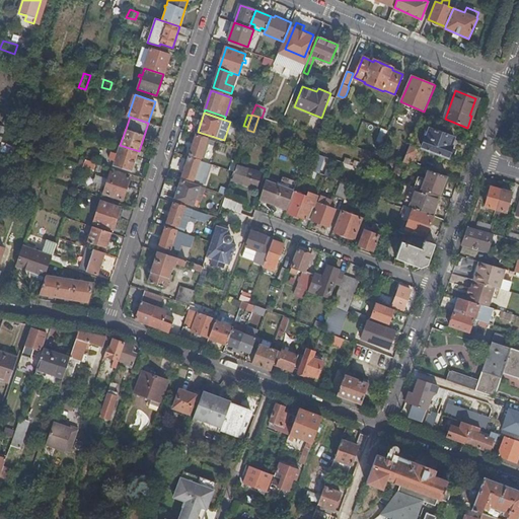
[(315,135),(320,136),(326,121),(321,119),(315,135)]
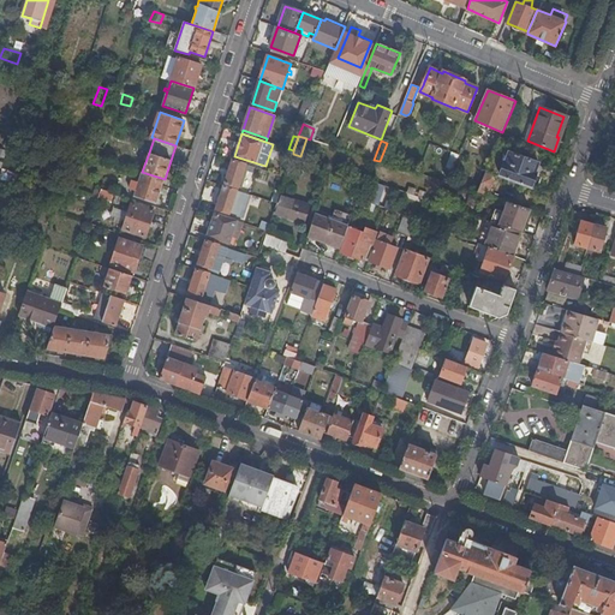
[(538,163),(509,153),(506,160),(506,161),(500,175),(531,187),(536,173),(535,172),(538,163)]
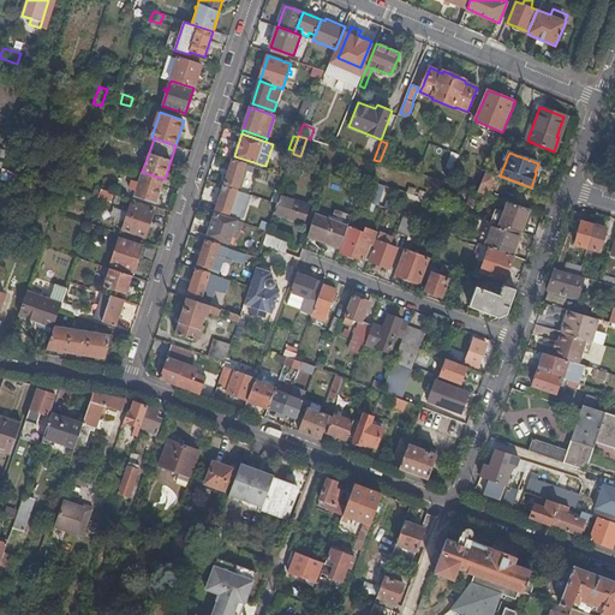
[(250,165),(233,160),(226,183),(238,187),(239,186),(243,187),(250,165)]
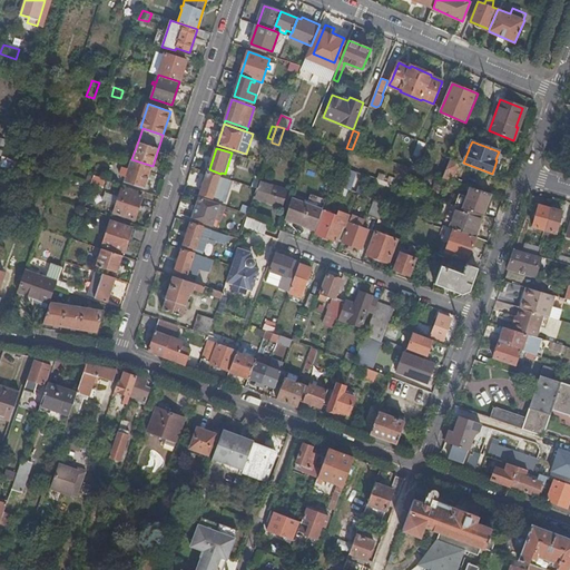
[(145,188),(153,166),(131,159),(131,158),(128,168),(123,166),(119,175),(125,177),(124,182),(145,188)]
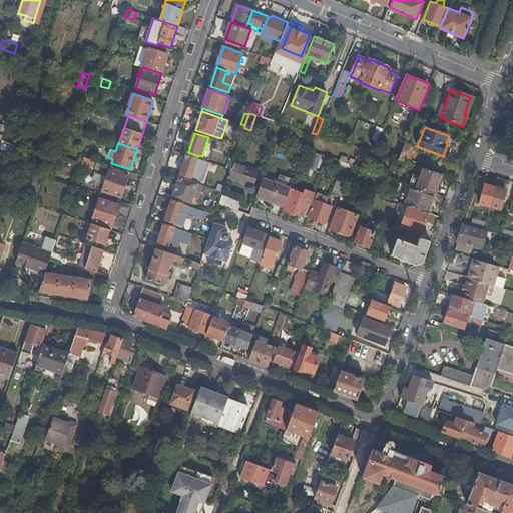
[(366,150),(374,153),(376,149),(377,145),(369,142),(366,150)]
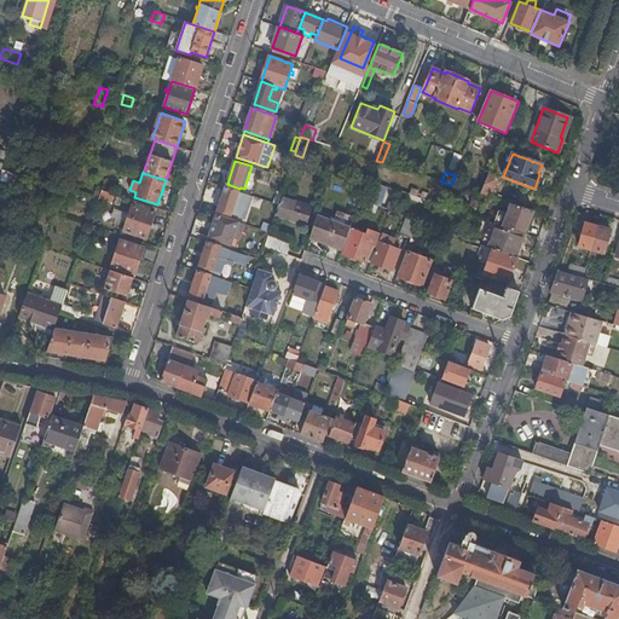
[(498,179),(489,174),(482,190),(480,194),(491,197),(498,179)]
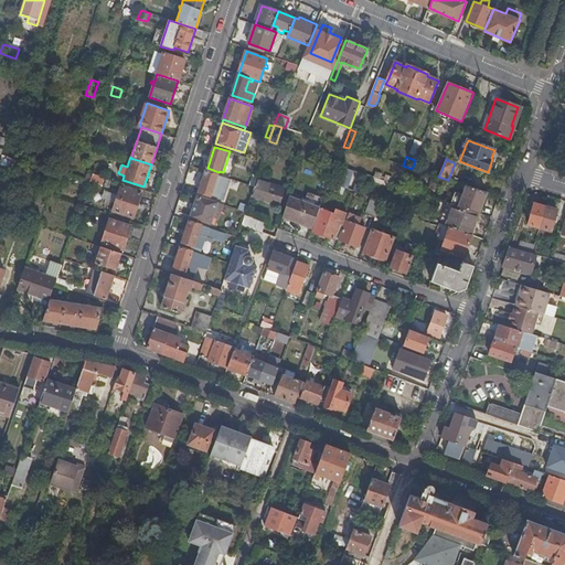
[(412,169),(438,177),(440,173),(414,164),(412,169)]
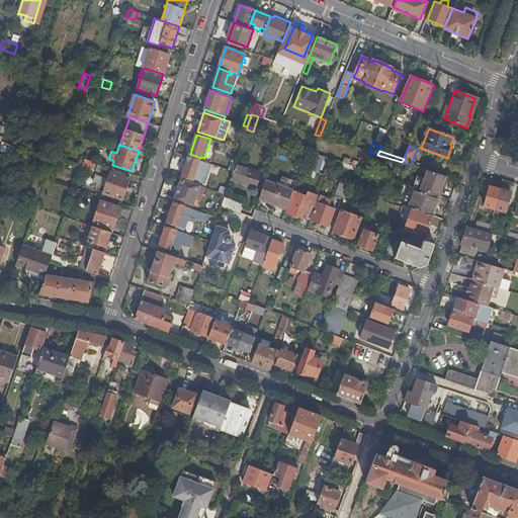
[(321,172),(327,157),(320,155),(314,169),(321,172)]
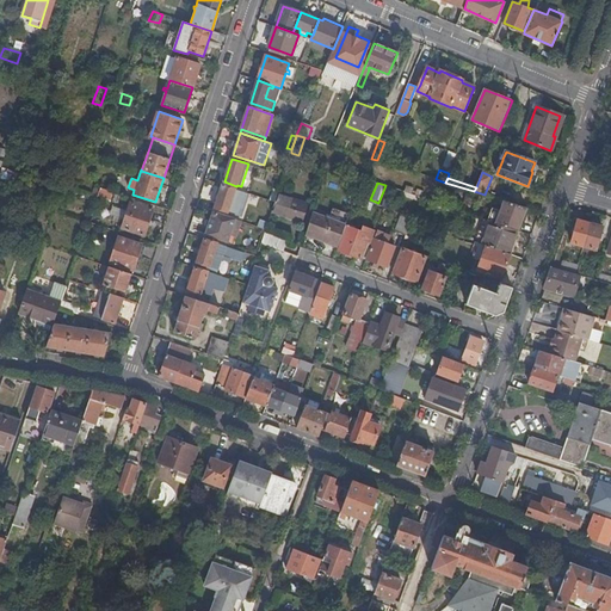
[(223,185),(216,205),(216,208),(235,215),(242,191),(223,185)]
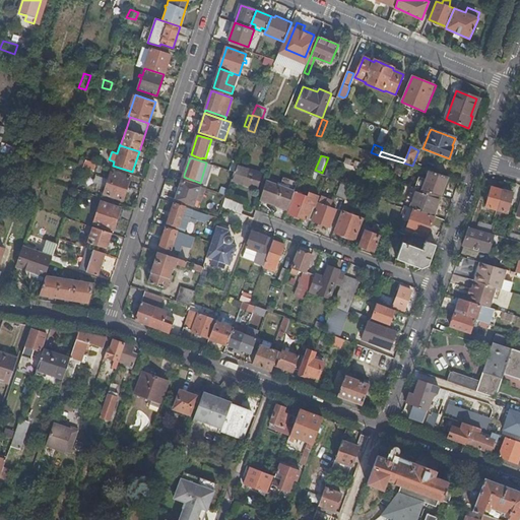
[(87,160),(84,168),(96,172),(99,165),(87,160)]
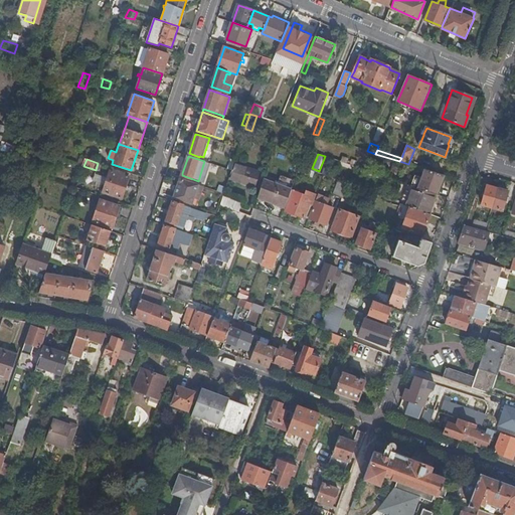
[(260,171),(234,163),(231,171),(229,178),(254,185),(260,171)]
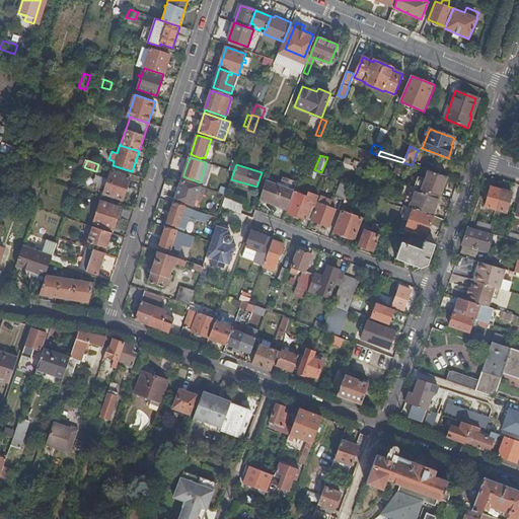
[(171,168),(169,176),(181,180),(183,176),(183,174),(181,171),(171,168)]
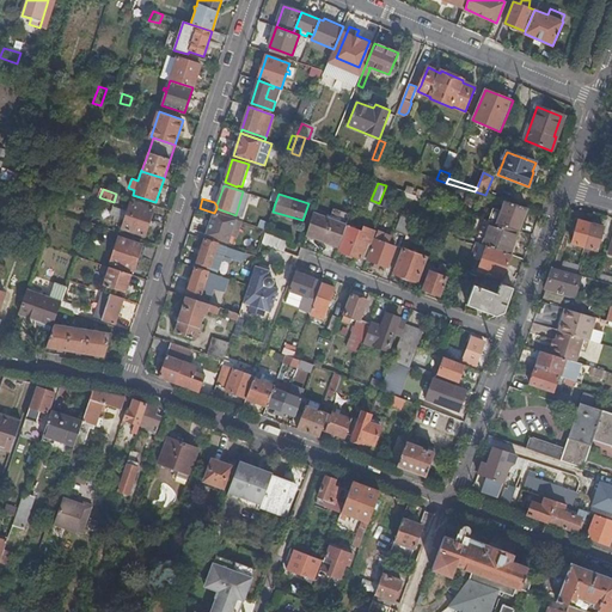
[(374,204),(366,201),(357,199),(355,203),(372,209),(374,204)]
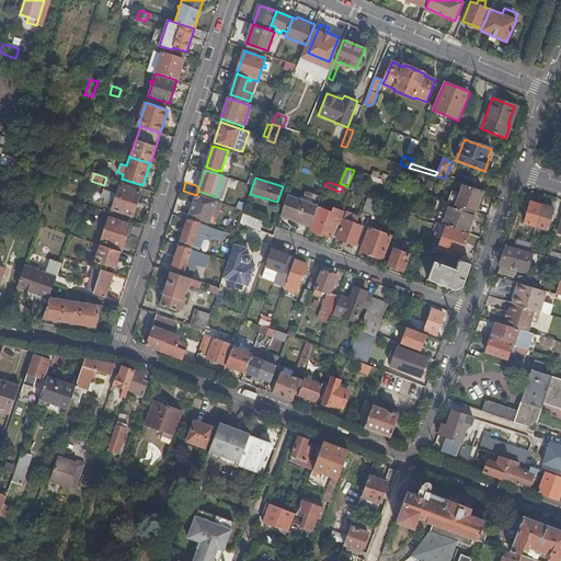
[(476,212),(482,191),(462,184),(460,193),(454,191),(449,203),(476,212)]
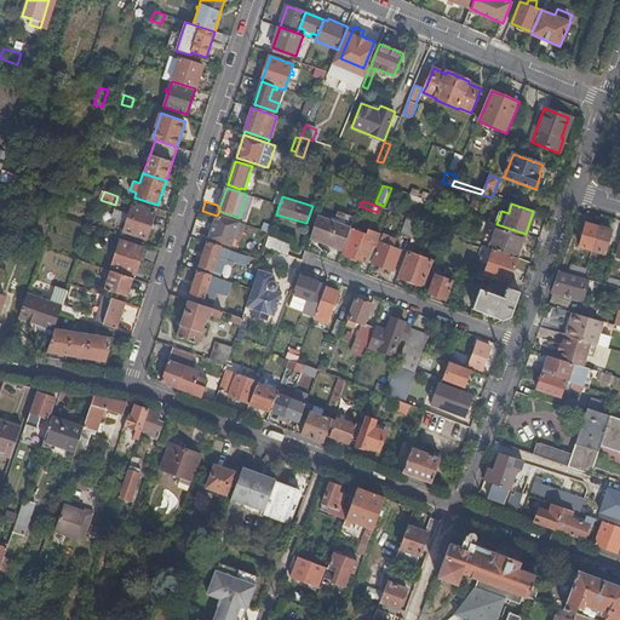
[(147,239),(155,213),(132,206),(124,230),(147,239)]
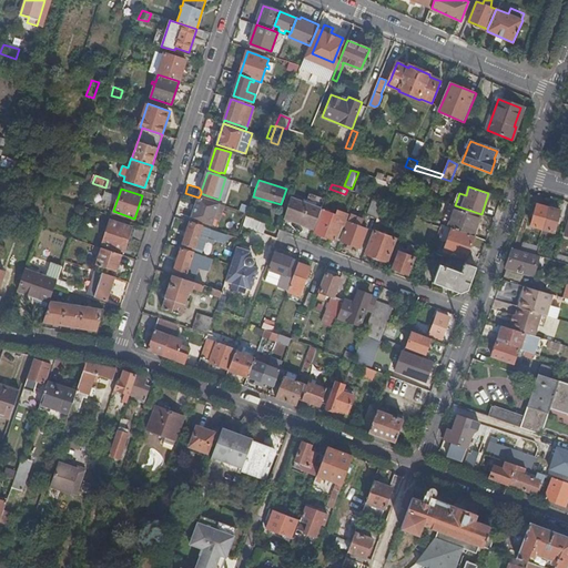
[(484,215),(492,194),(488,193),(482,214),(484,215)]
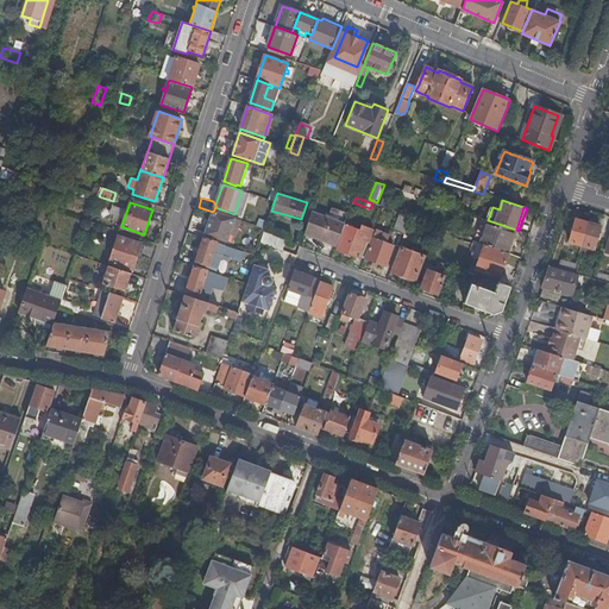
[(242,220),(213,212),(206,234),(227,242),(231,230),(237,231),(242,220)]
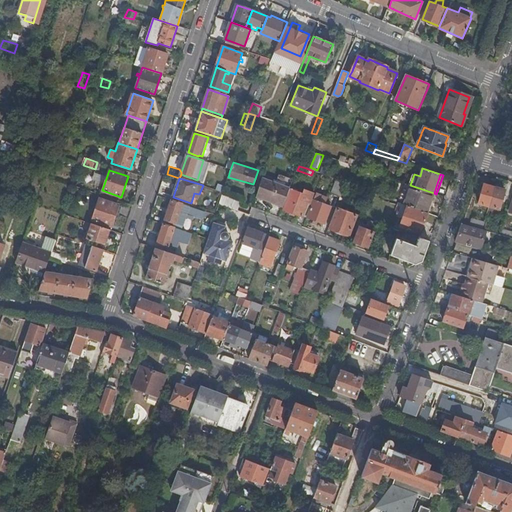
[(257,196),(283,206),(286,200),(290,189),(281,186),(262,178),(257,196)]
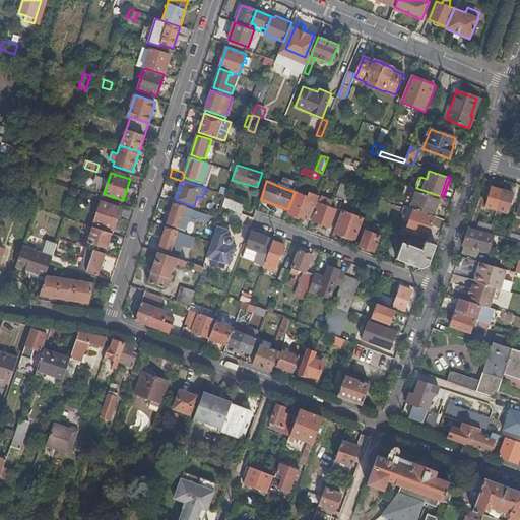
[(337,197),(345,200),(350,187),(342,183),(337,197)]
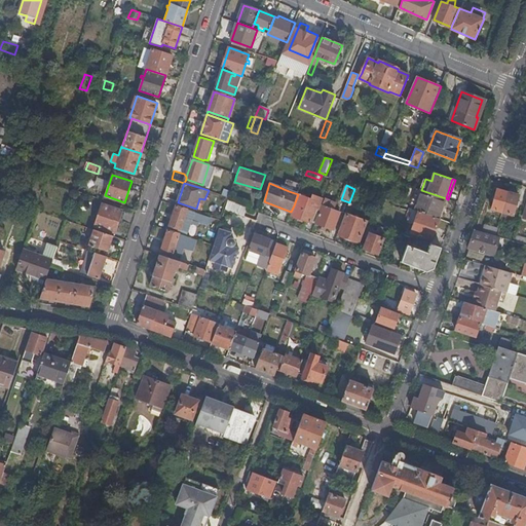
[(229,197),(231,191),(224,188),(222,195),(229,197)]
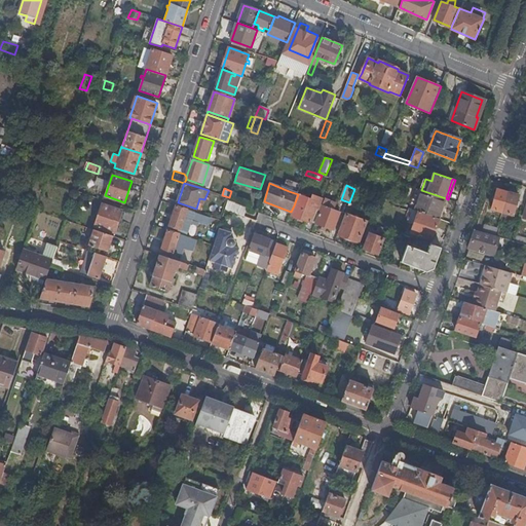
[(439,218),(446,198),(421,190),(417,189),(411,204),(416,207),(415,210),(418,211),(439,218)]
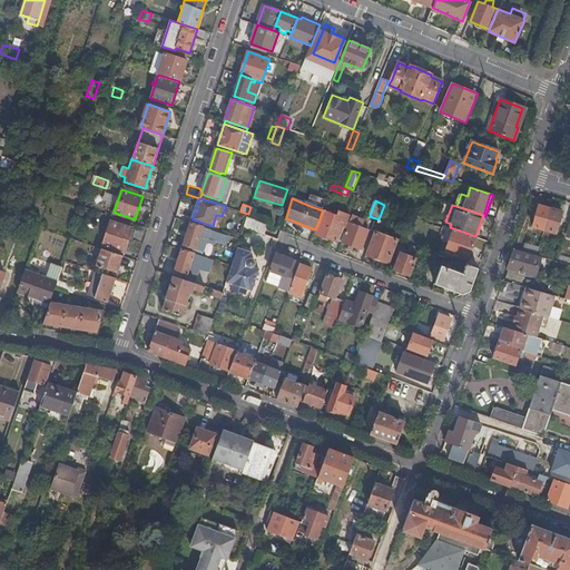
[(544,229),(550,208),(539,205),(533,226),(544,229)]
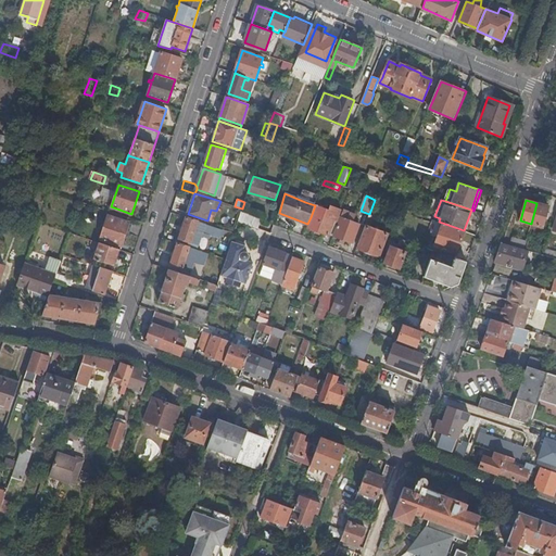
[(548,206),(536,203),(531,224),(543,227),(548,206)]
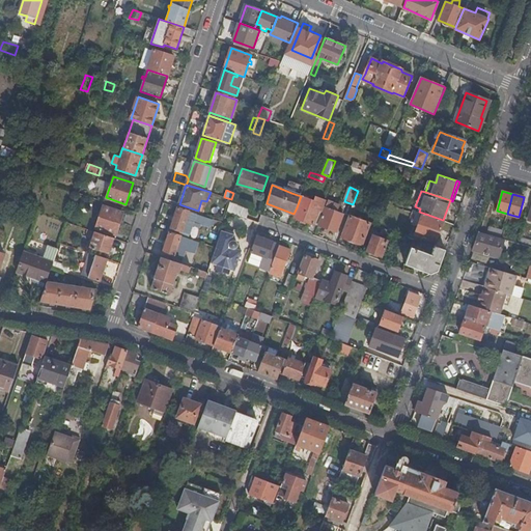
[(318,211),(323,213),(326,201),(315,197),(314,200),(301,196),(297,207),(298,207),(295,217),(314,224),(318,211)]
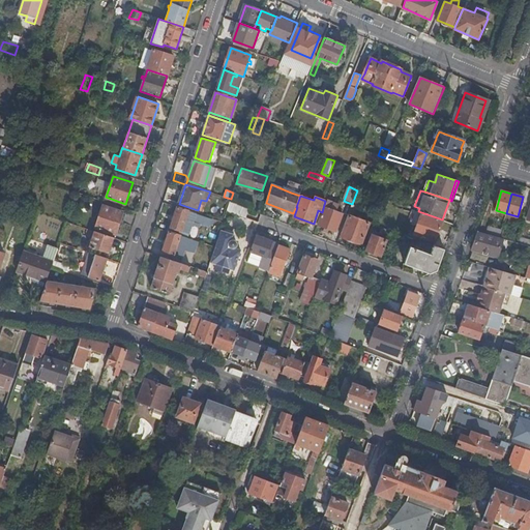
[(445,222),(451,201),(449,200),(442,219),(443,221),(445,222)]
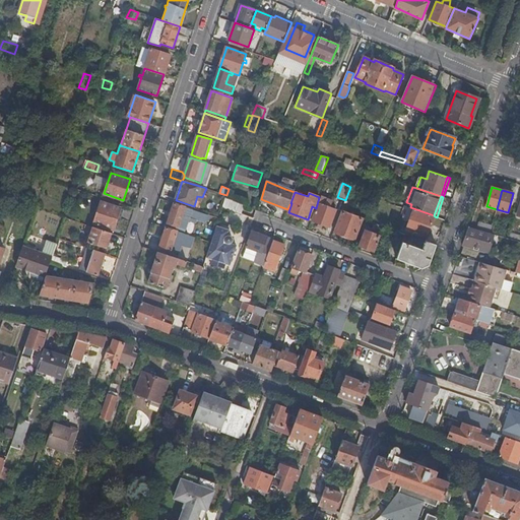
[(223,206),(242,213),(245,204),(226,197),(223,206)]
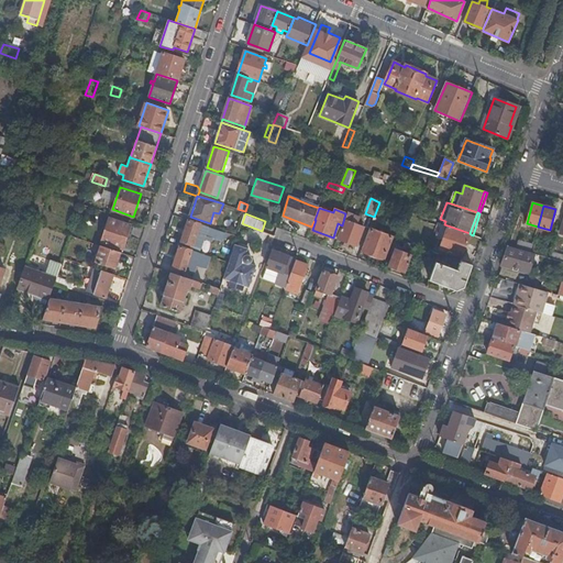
[(344,220),(338,239),(356,246),(364,228),(362,227),(360,225),(357,224),(360,218),(354,217),(352,222),(344,220)]
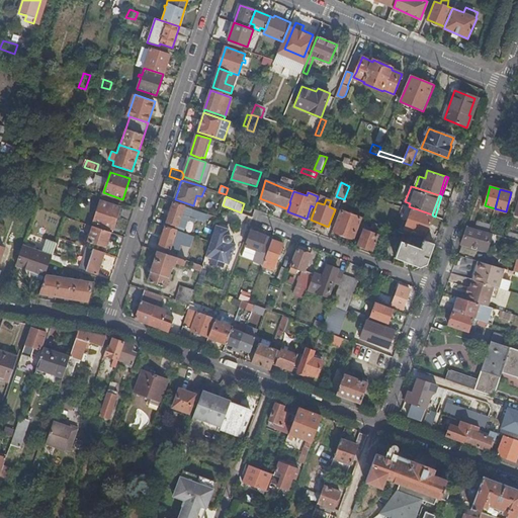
[(113,228),(119,207),(100,201),(94,222),(113,228)]
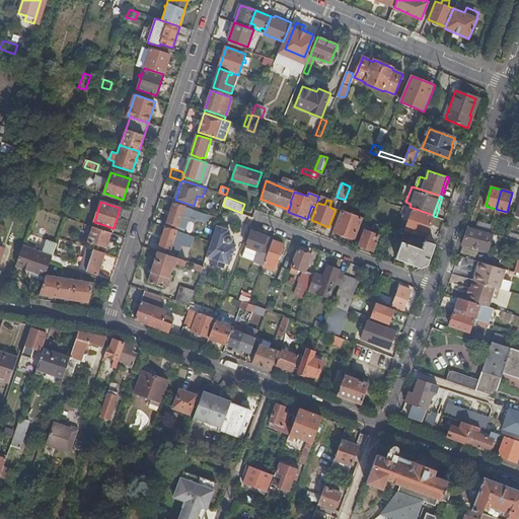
[(182,232),(191,235),(192,230),(186,228),(189,220),(195,222),(196,219),(206,223),(208,215),(190,209),(174,203),(167,222),(178,226),(183,228),(182,232)]
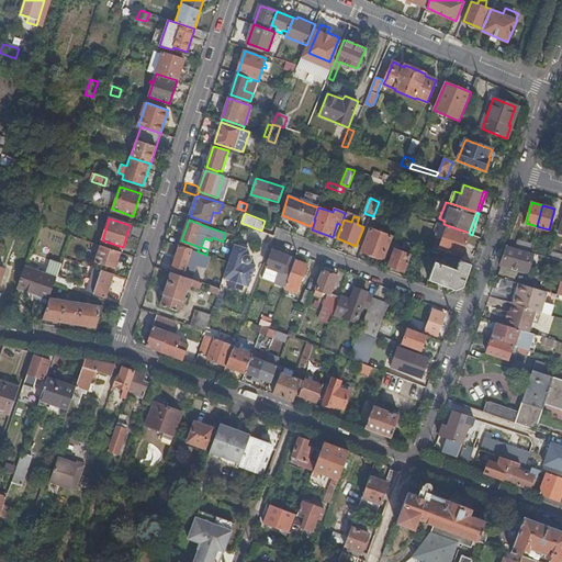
[(461,257),(470,234),(469,233),(447,225),(438,248),(461,257)]
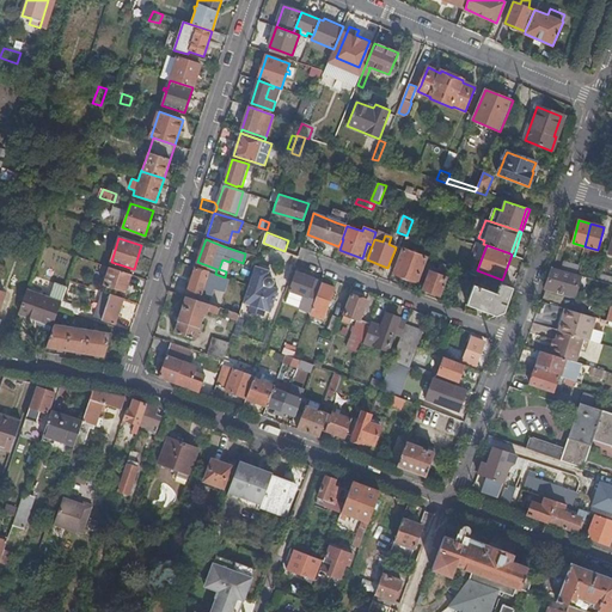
[(427,258),(403,249),(398,262),(393,273),(417,281),(427,258)]
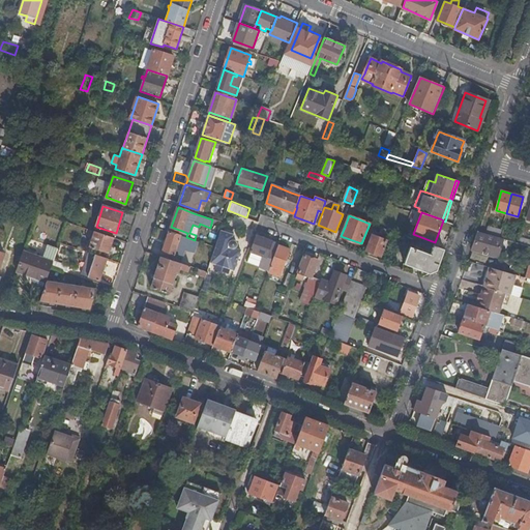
[(171,227),(170,232),(180,235),(182,231),(171,227)]
